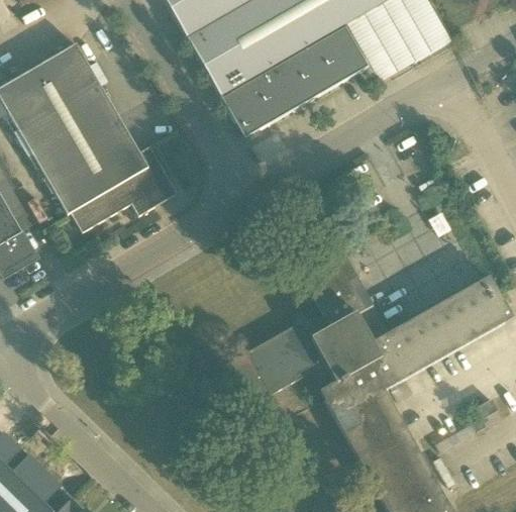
[(308,44),(314,40),(384,0),(166,0),(220,95),(231,89),(236,86),(308,44)]
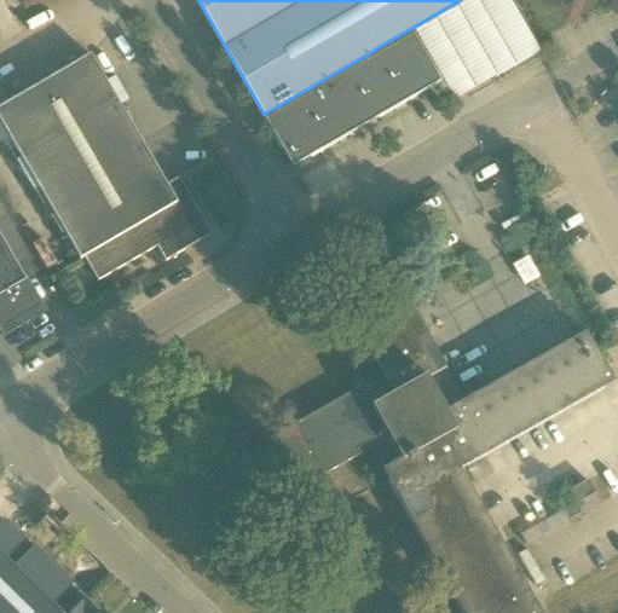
[(440,79),(413,32),(379,51),(376,48),(369,53),(370,56),(284,105),(283,103),(277,107),(278,109),(265,116),(293,163),(440,79)]
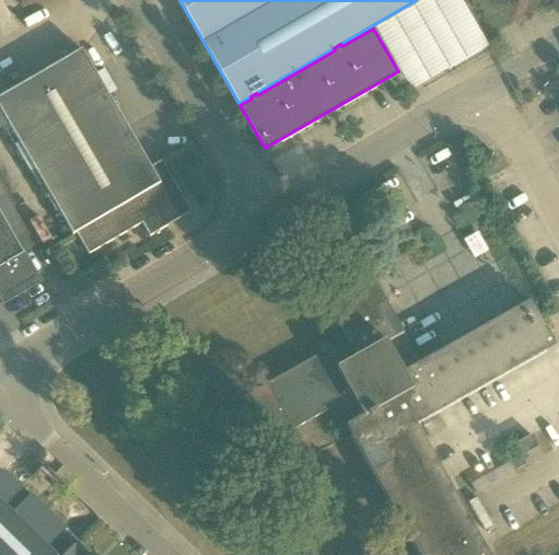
[(0,93),(0,96),(77,229),(90,250),(142,219),(150,232),(167,221),(183,212),(185,208),(187,205),(186,199),(184,196),(185,195),(162,157),(151,163),(82,45),(0,93)]
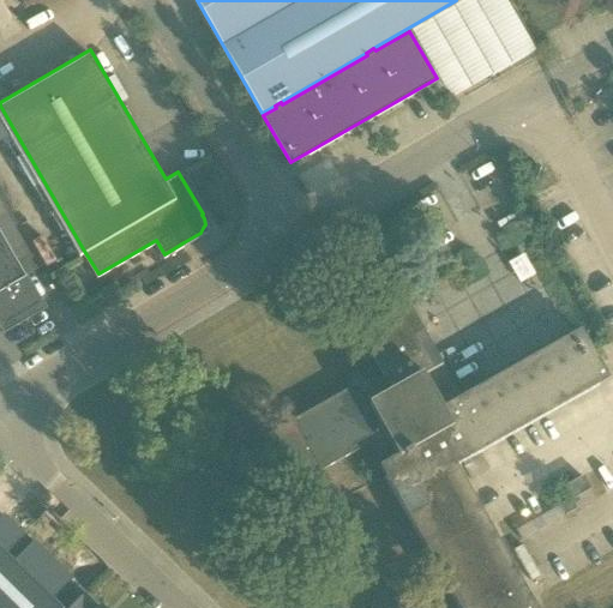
[(19,320),(28,314),(30,314),(30,313),(43,306),(24,272),(0,230),(0,321),(4,329),(18,320),(18,321),(19,320)]
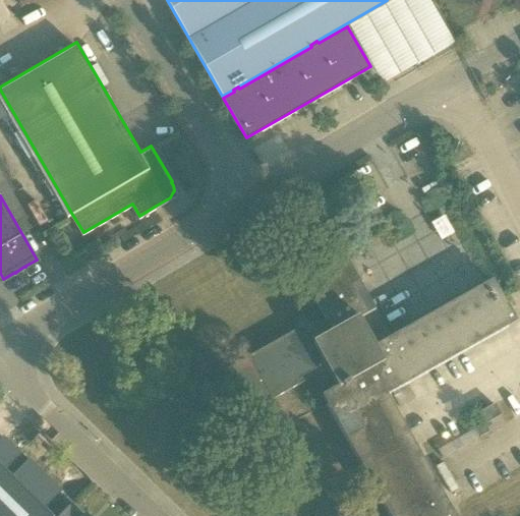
[(305,322),(249,353),(272,393),(268,395),(270,398),(319,370),(328,389),(325,391),(392,515),(456,515),(388,392),(517,320),(493,277),(389,335),(372,306),(377,304),(346,250),(303,275),(326,316),(307,325),(305,322)]
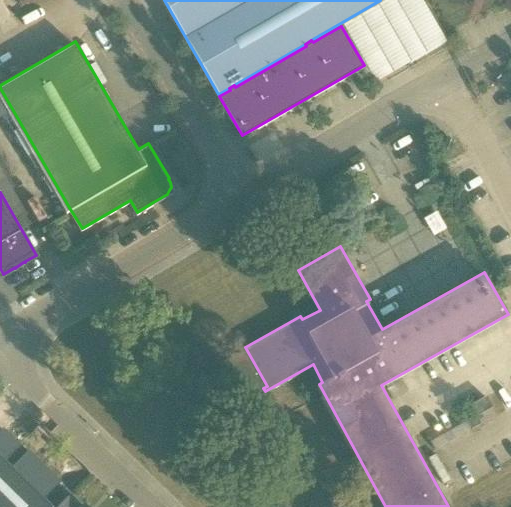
[(486,393),(469,403),(474,412),(467,417),(472,426),(481,420),(477,413),(493,404),(486,393)]
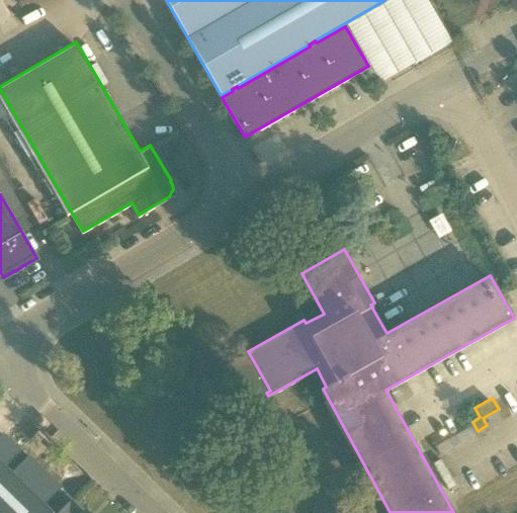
[(0,512),(49,512),(54,509),(45,500),(60,484),(41,465),(40,466),(31,457),(32,456),(29,453),(28,454),(3,429),(0,432),(0,512)]
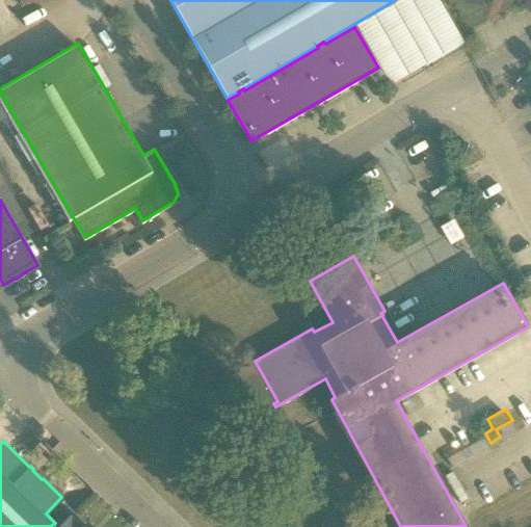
[(91,526),(87,522),(85,524),(73,511),(57,526),(91,526)]
